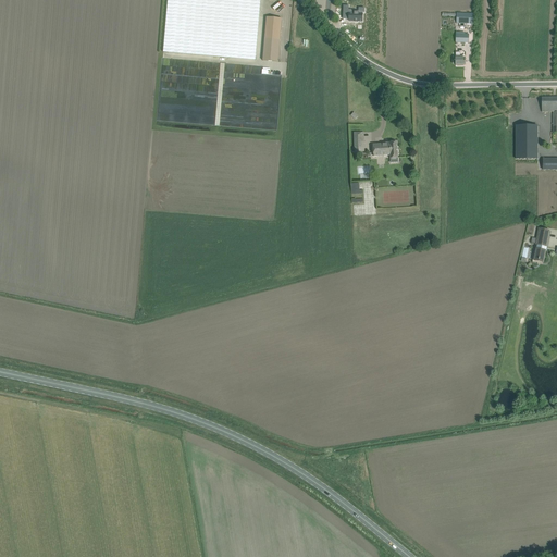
[(168,0),(163,52),(256,61),(260,0),(168,0)]
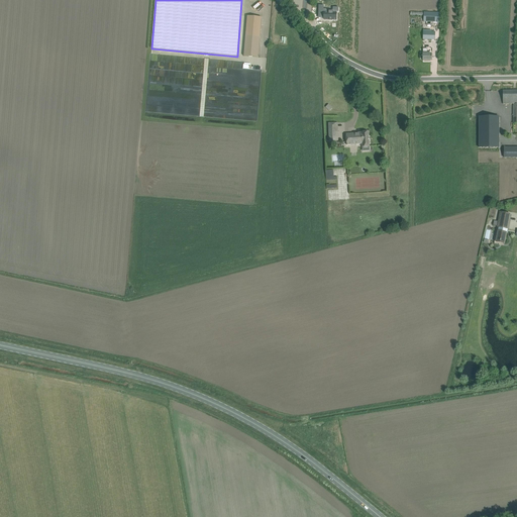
[(317,6),(317,14),(323,14),(323,20),(335,21),(335,12),(325,12),(325,9),(320,9),(320,6),(317,6)]
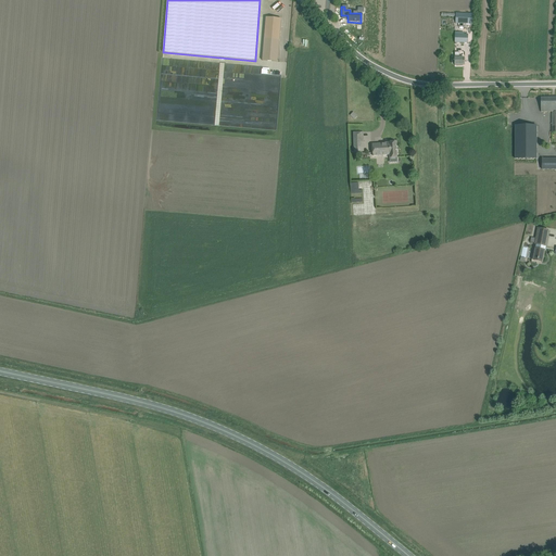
[(470,24),(470,14),(457,13),(456,24),(470,24)]
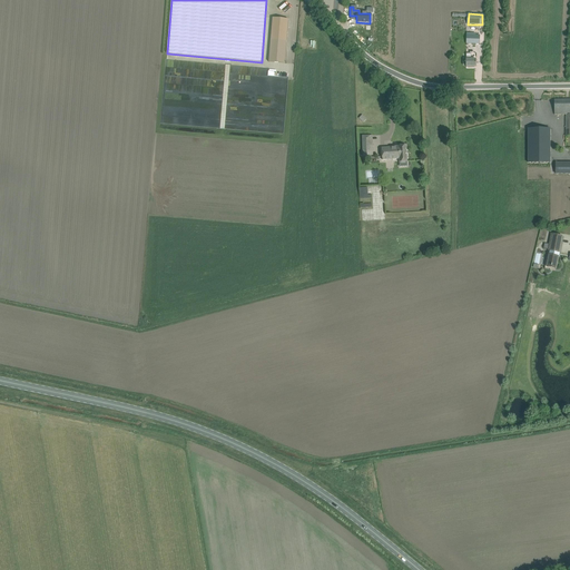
[(273,18),(271,40),(268,62),(285,64),(288,19),(273,18)]
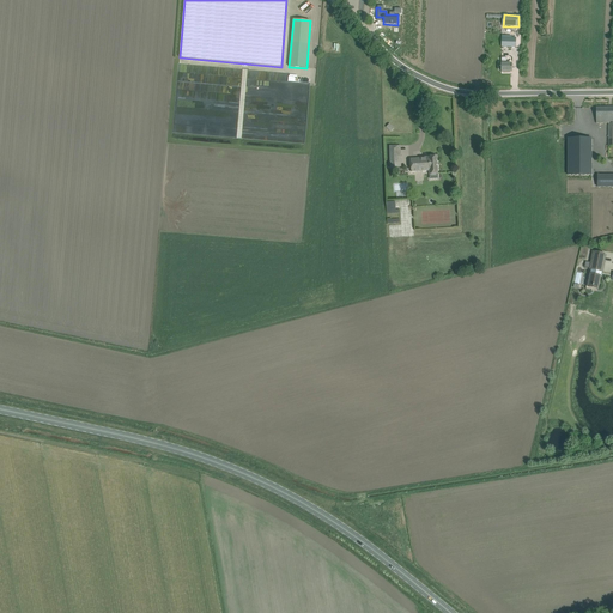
[(502,37),(502,44),(509,44),(509,47),(516,48),(516,44),(516,38),(509,38),(502,37)]
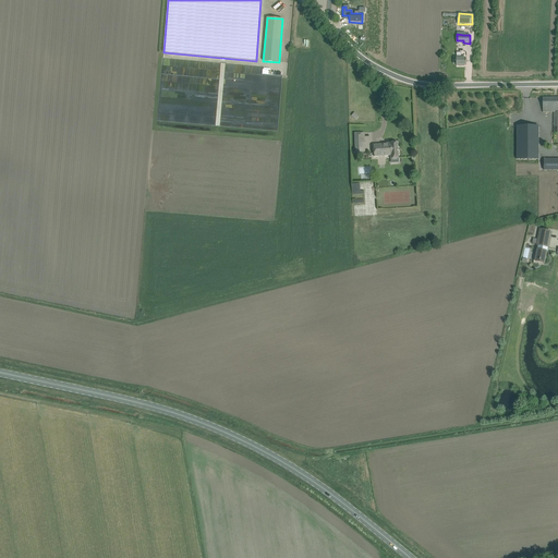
[(462,58),(462,52),(457,52),(457,59),(453,59),(453,63),(457,63),(457,65),(466,65),(466,58),(462,58)]
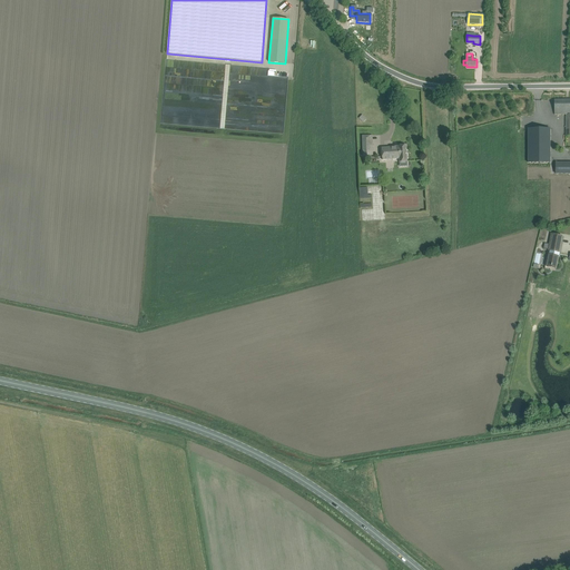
[(569,99),(554,100),(554,106),(554,115),(558,115),(566,114),(567,118),(567,136),(569,135),(569,99)]
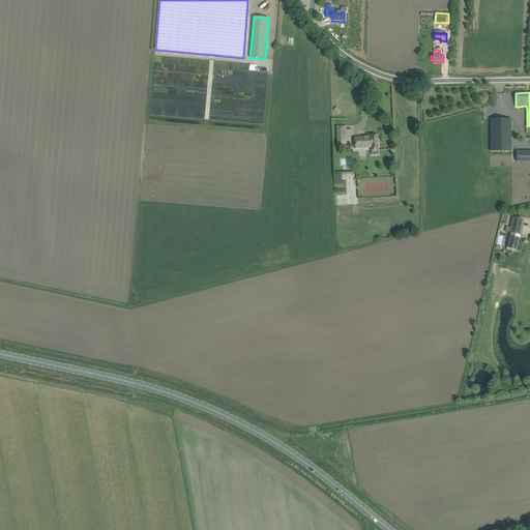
[(502,152),(511,152),(511,119),(491,119),(491,151),(491,152),(502,152)]
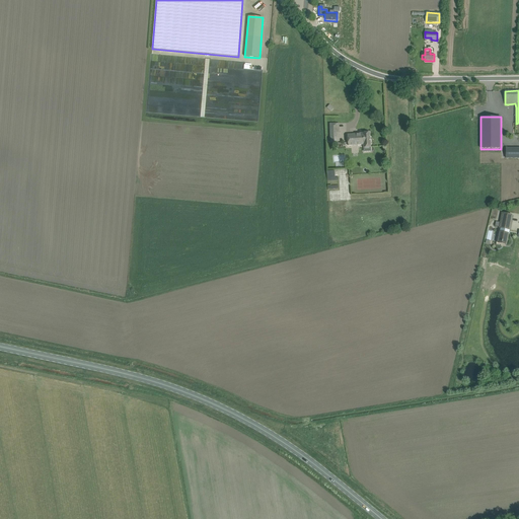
[(330,142),(340,142),(339,124),(329,124),(330,142)]
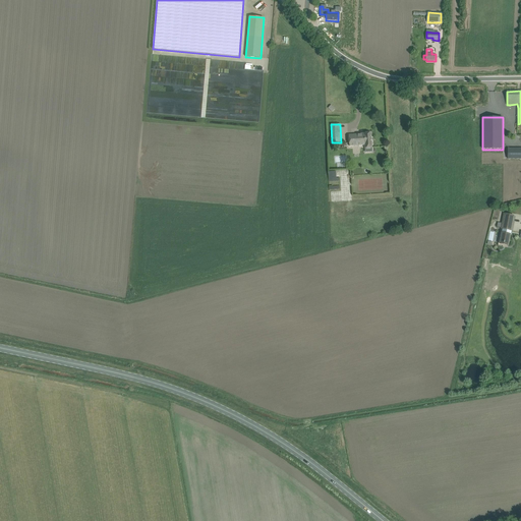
[(357,134),(349,135),(350,147),(365,146),(365,149),(365,153),(372,153),(372,149),(371,133),(357,133),(357,134)]
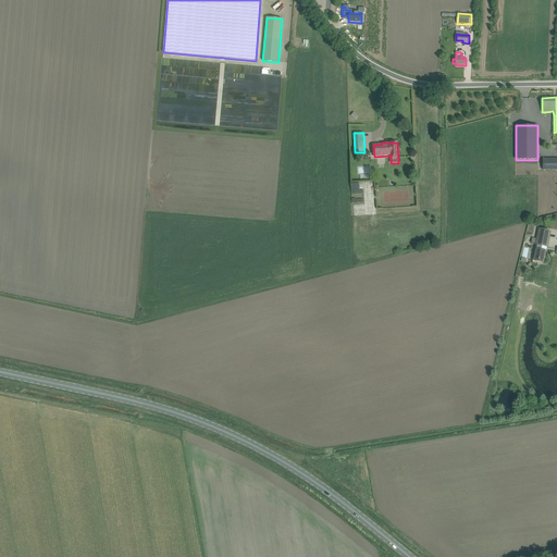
[(556,159),(543,159),(543,170),(556,170),(556,159)]
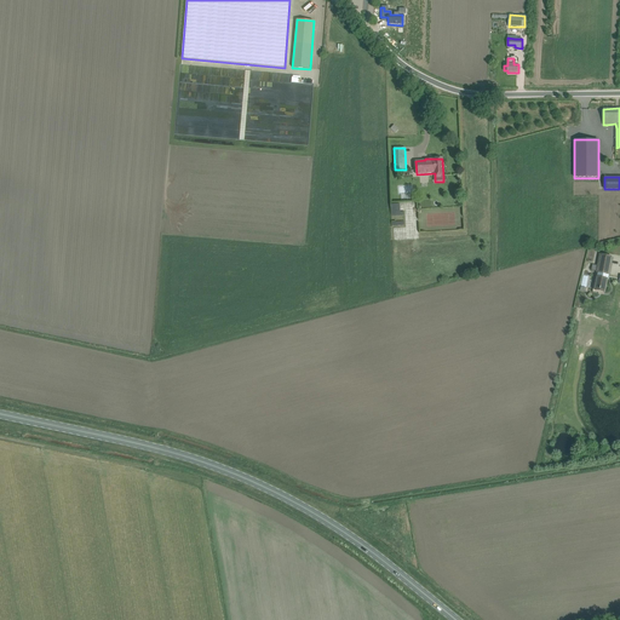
[(406,222),(417,220),(415,202),(409,202),(409,207),(409,214),(407,214),(406,205),(405,205),(406,222)]
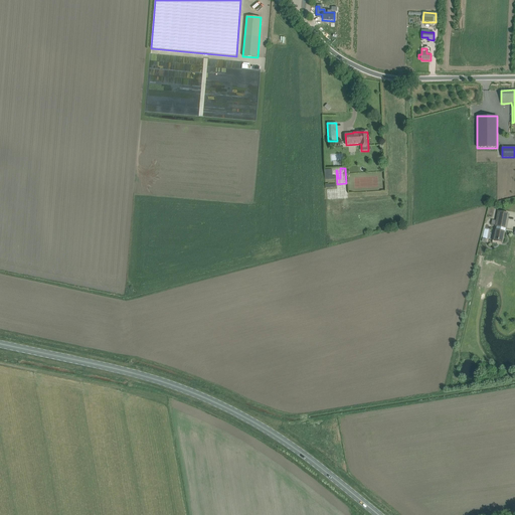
[(495,226),(497,226),(505,228),(508,213),(498,211),(496,221),(496,225),(495,226)]
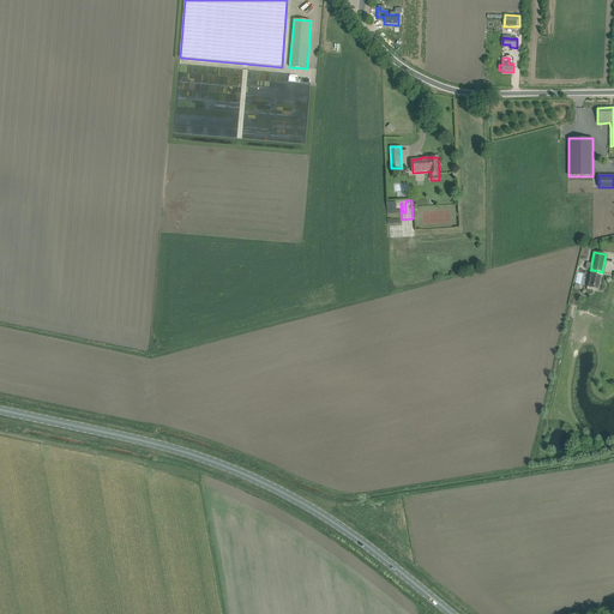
[(593,270),(591,274),(591,275),(589,284),(589,288),(591,288),(599,289),(601,277),(603,277),(603,276),(602,276),(603,272),(602,272),(593,270)]
